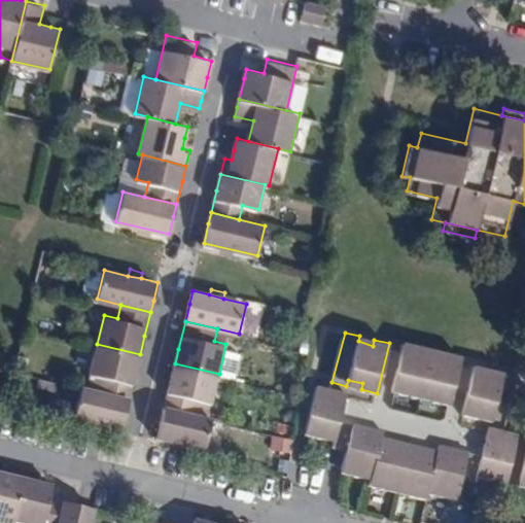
[(365,338),(359,336),(358,341),(373,346),(374,340),(365,338)]
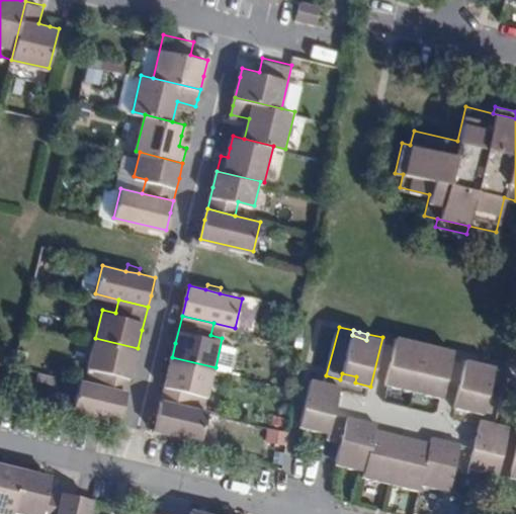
[(451,348),(441,345),(440,352),(406,345),(408,338),(396,336),(385,383),(396,386),(398,379),(431,387),(430,392),(442,395),(451,348)]
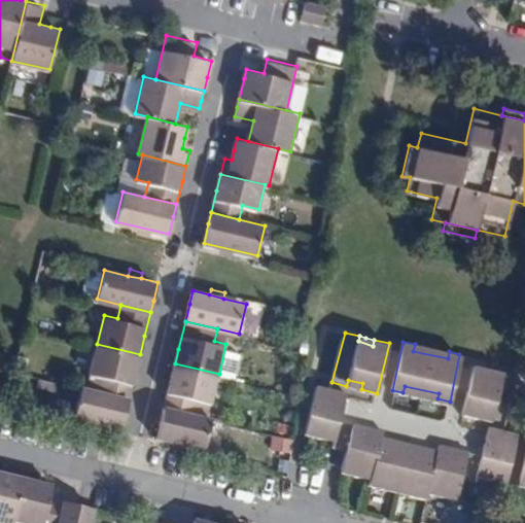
[(102,377),(99,389),(130,397),(136,372),(140,354),(97,344),(91,374),(102,377)]
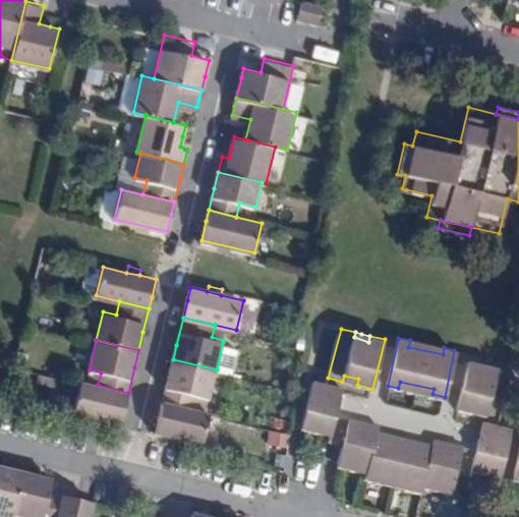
[(443,354),(444,347),(437,346),(419,342),(410,340),(408,347),(443,354)]
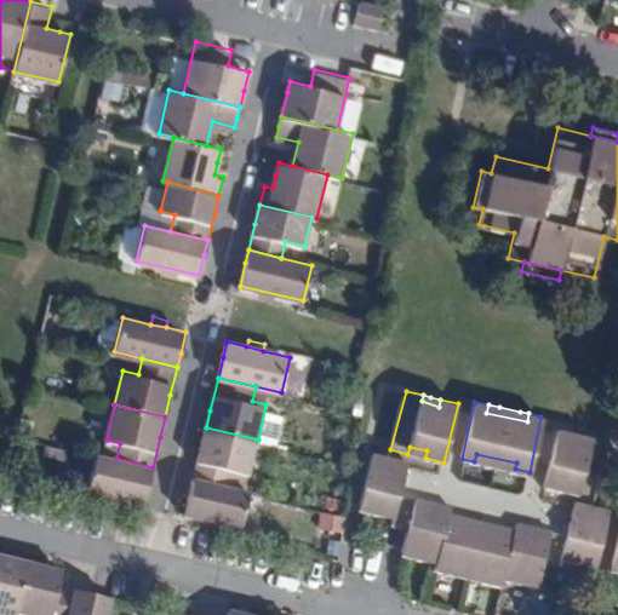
[(250,473),(258,440),(206,427),(200,452),(194,477),(232,487),(235,471),(250,473)]
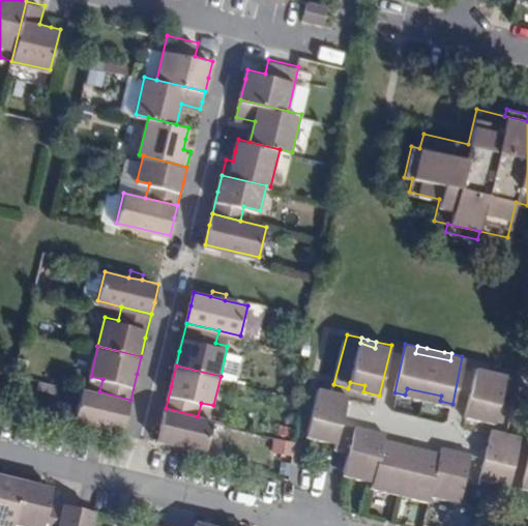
[(496,417),(495,424),(507,427),(520,377),(507,373),(505,380),(491,376),(492,370),(477,366),(465,415),(479,419),(481,414),(496,417)]
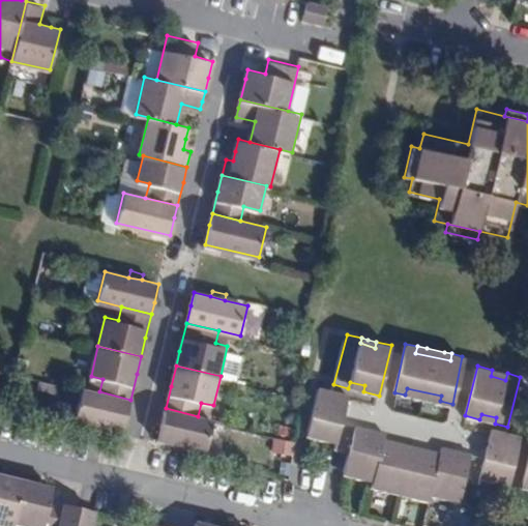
[(505,380),(507,373),(500,372),(492,370),(491,376),(505,380)]
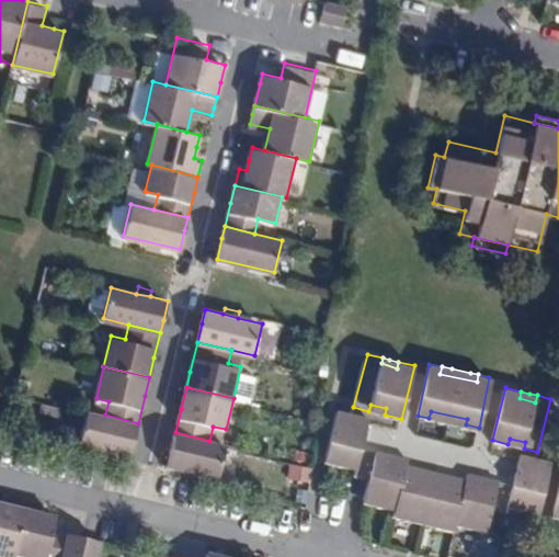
[(371,405),(368,411),(385,415),(386,408),(371,405)]
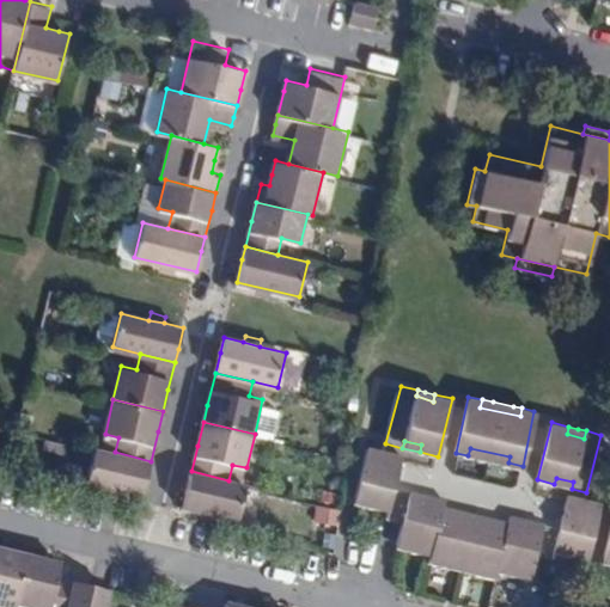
[(573,549),(572,556),(587,560),(604,502),(567,491),(559,525),(510,512),(507,520),(444,503),(446,497),(395,484),(403,453),(370,443),(357,494),(373,498),(371,507),(389,512),(388,516),(403,521),(398,538),(416,543),(414,550),(429,553),(427,560),(441,564),(444,556),(482,566),(481,575),(496,578),(499,570),(513,574),(516,565),(532,570),(537,552),(554,557),(555,551),(553,550),(555,543),(573,549)]
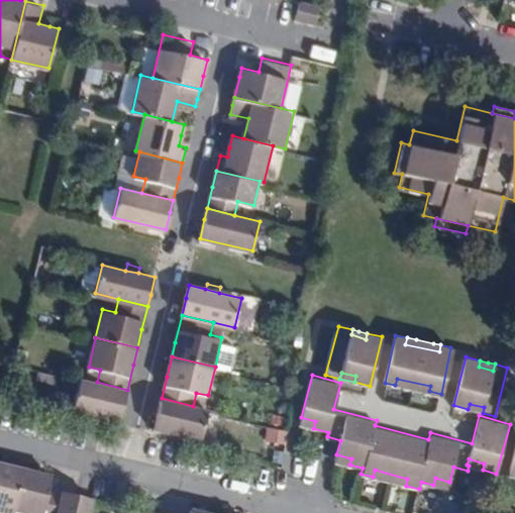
[(127,390),(97,382),(81,379),(75,408),(120,419),(123,404),(127,390)]
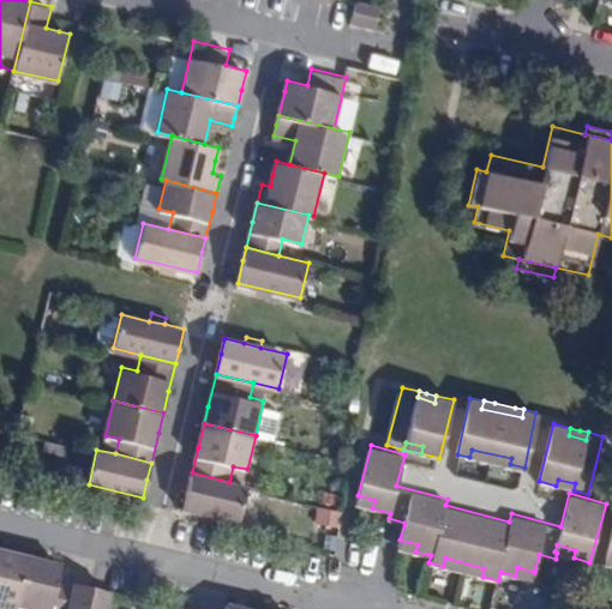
[(469,457),(510,464),(511,458),(472,450),(469,457)]
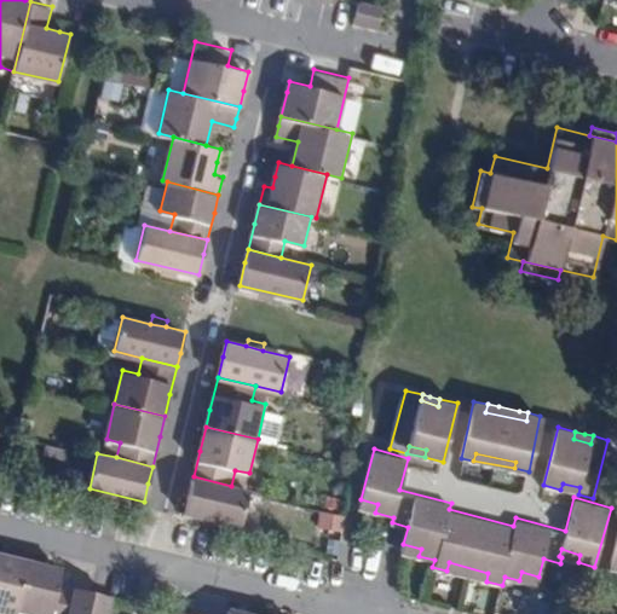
[(252,491),(231,486),(194,476),(190,491),(185,511),(242,526),(252,491)]
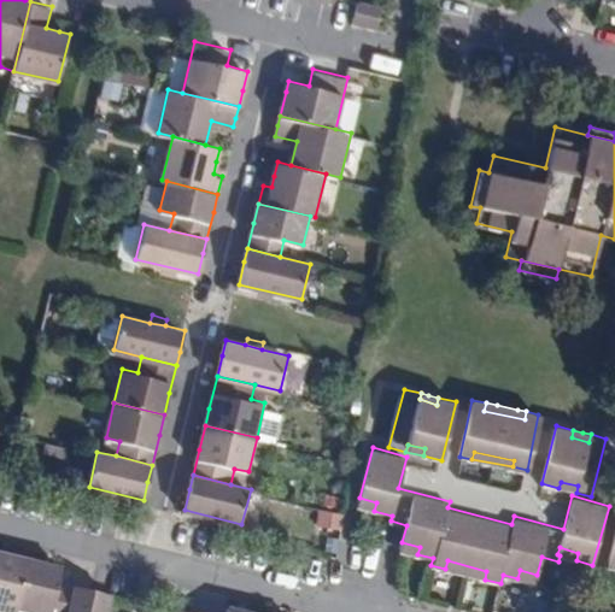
[(558,488),(577,493),(578,486),(561,482),(558,488)]
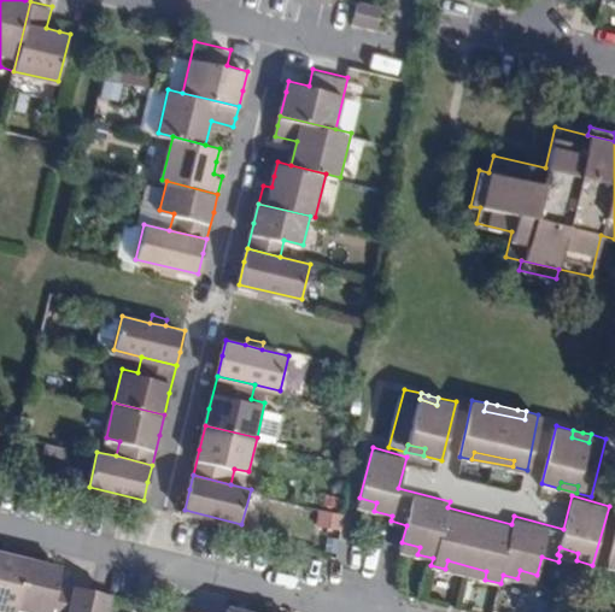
[(376,502),(359,498),(357,506),(374,511),(376,502)]
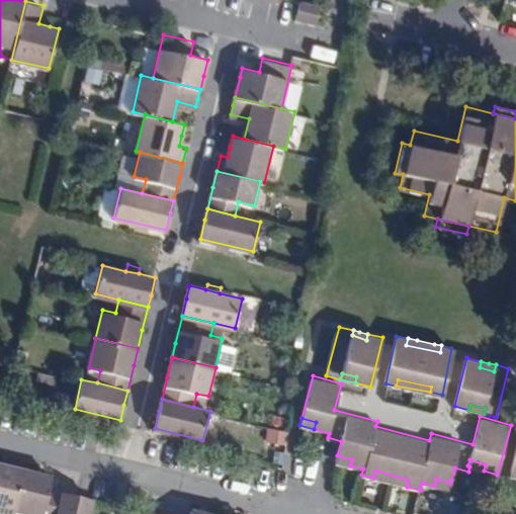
[(336,461),(350,465),(352,459),(337,455),(336,461)]
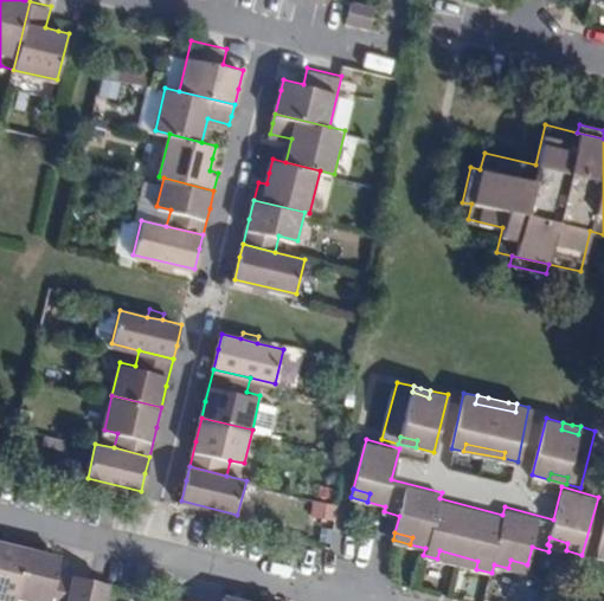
[(559,548),(566,550),(567,543),(550,537),(547,544),(550,545),(559,548)]
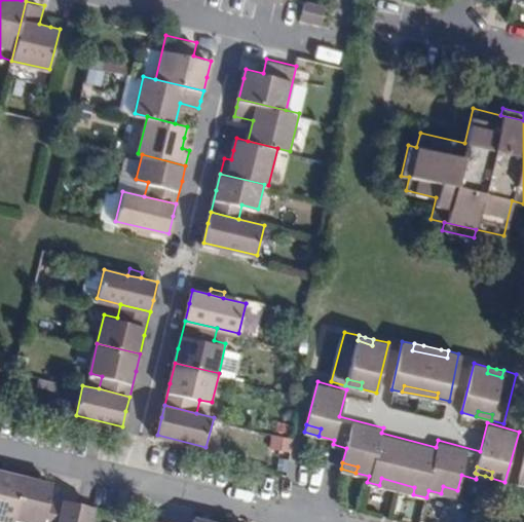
[(0,520),(6,521),(11,521),(13,519),(24,476),(3,471),(0,469),(0,520)]
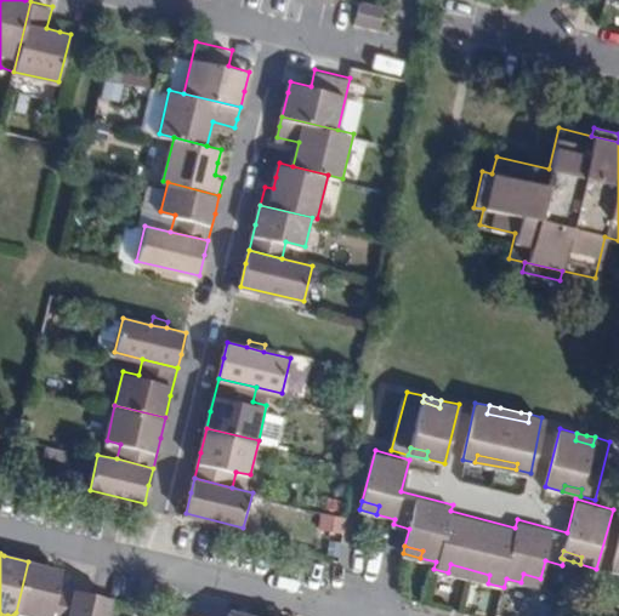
[(67,615),(75,588),(58,585),(62,569),(41,564),(28,562),(16,612),(27,615),(67,615)]
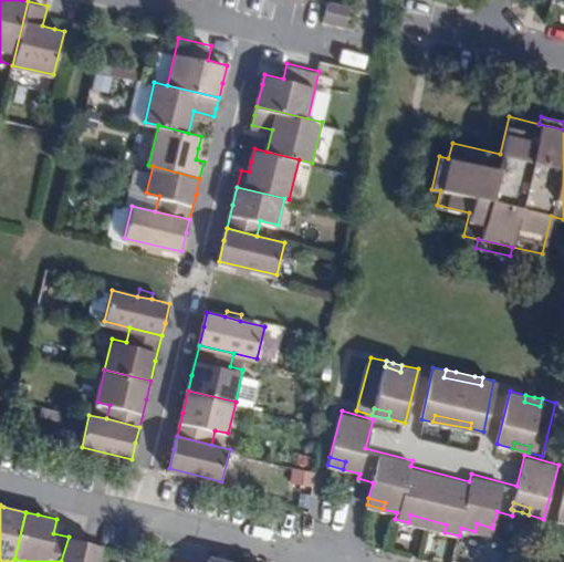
[(408,522),(445,532),(446,524),(410,514),(408,522)]
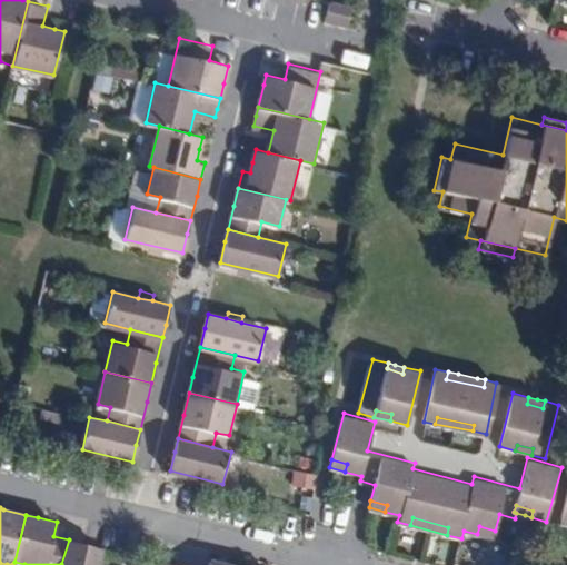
[(493,538),(495,531),(479,526),(477,534),(493,538)]
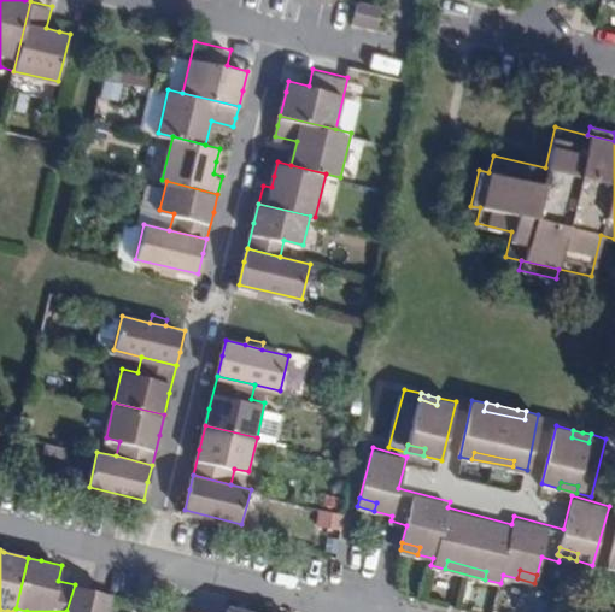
[(106,611),(112,593),(91,588),(75,584),(66,611),(106,611)]
